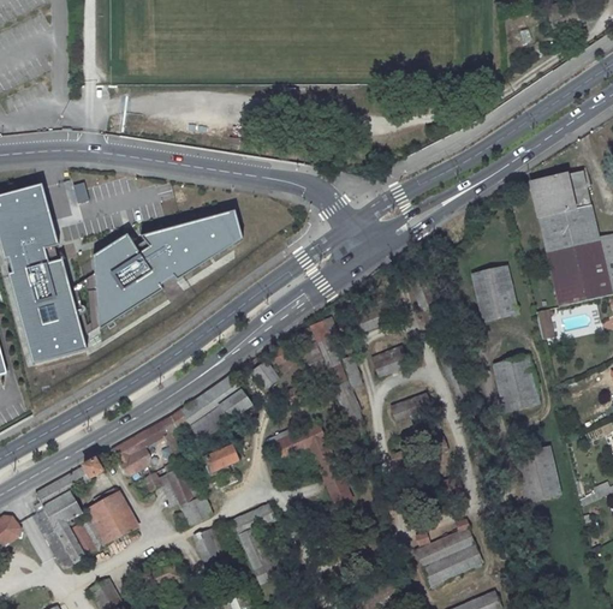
[(597,237),(581,167),(528,179),(557,303),(612,288),(612,234),(612,230),(597,237)]
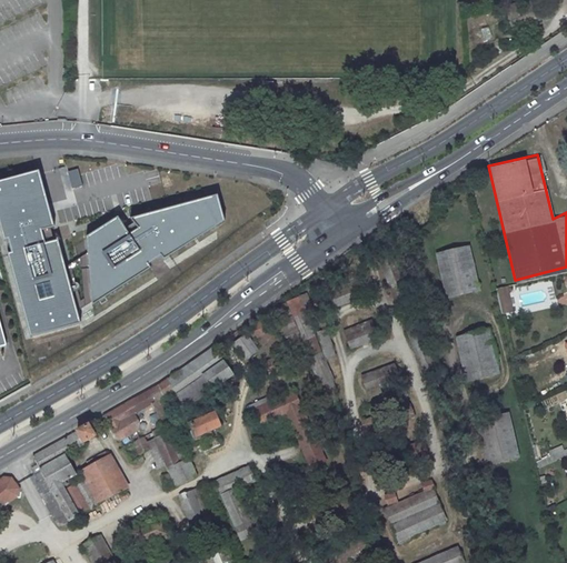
[(75,162),(65,164),(68,182),(78,180),(75,162)]
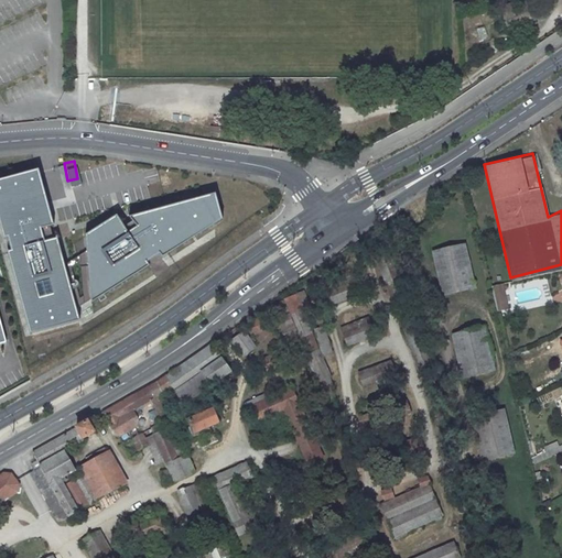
[(40,166),(0,177),(0,220),(29,329),(79,317),(65,264),(88,252),(94,296),(150,262),(147,258),(160,251),(223,215),(217,192),(122,217),(117,211),(88,230),(87,248),(66,256),(58,236),(47,238),(42,223),(54,221),(40,166)]
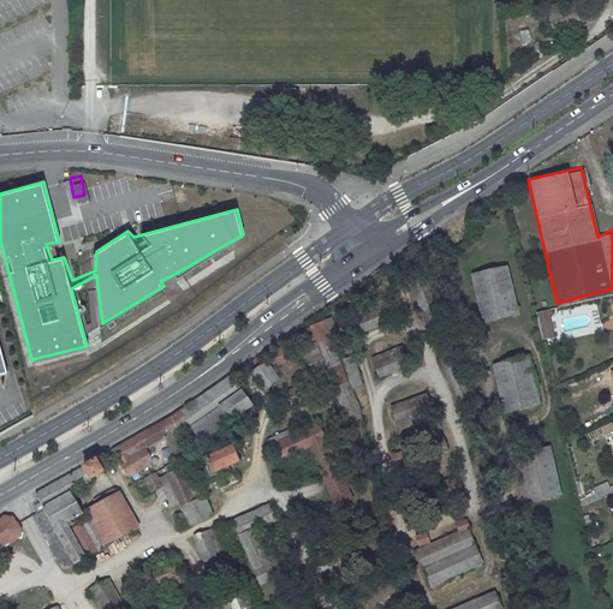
[(505,263),(470,272),(480,318),(516,310),(505,263)]
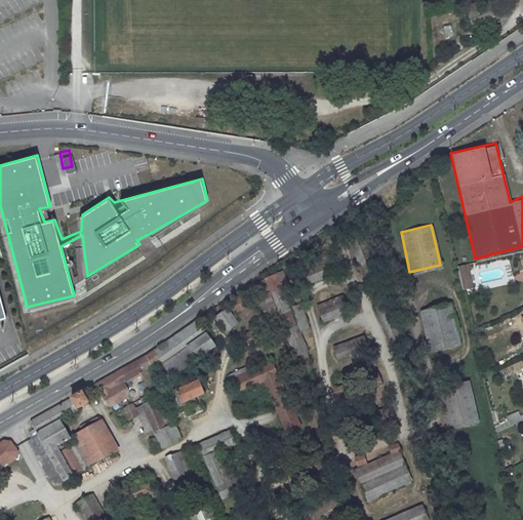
[(330,270),(322,248),(298,257),(307,279),(330,270)]
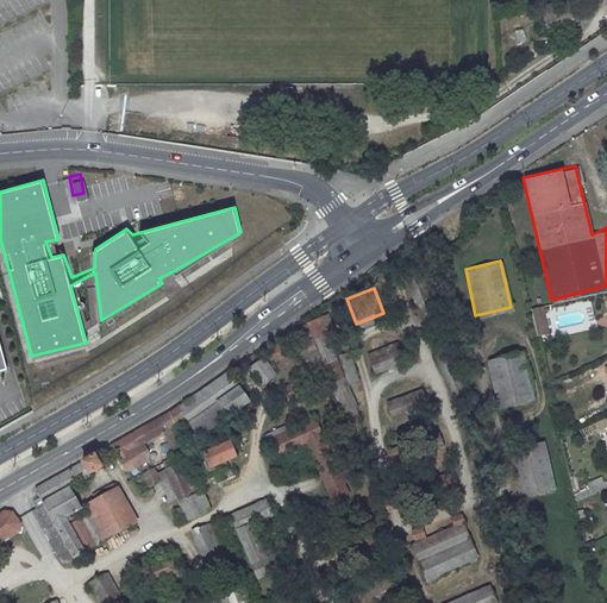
[(529,305),(534,332),(546,328),(540,302),(529,305)]
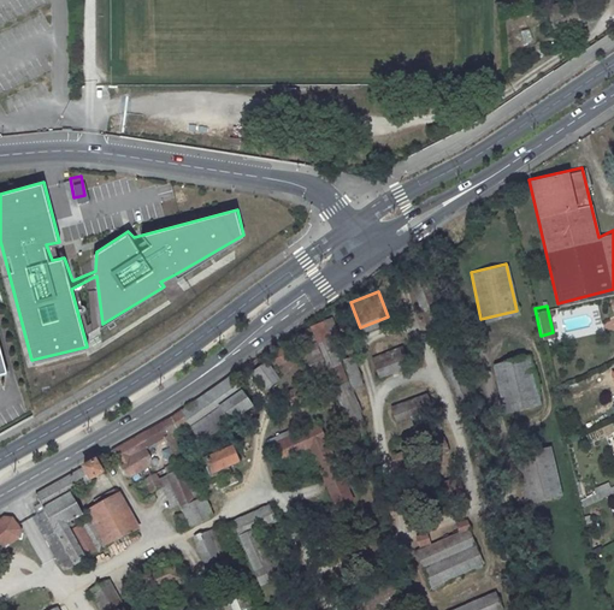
[(324,317),(290,331),(306,368),(323,361),(353,427),(365,422),(330,341),(335,338),(324,317)]
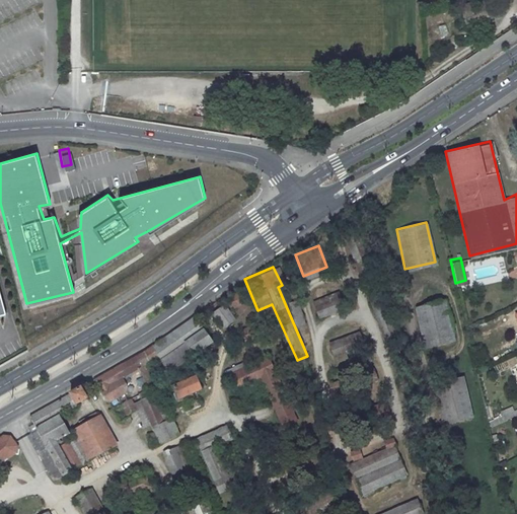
[(342,304),(336,289),(312,298),(317,313),(342,304)]
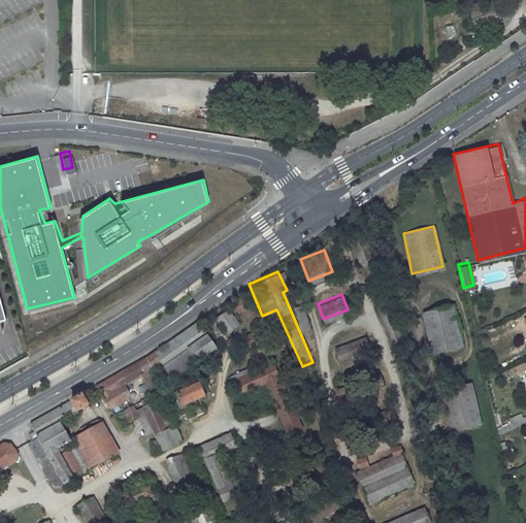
[(241,295),(230,299),(233,309),(245,304),(241,295)]
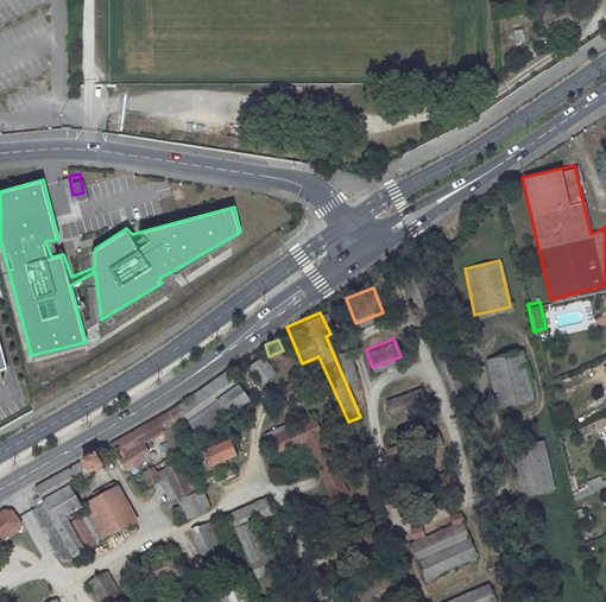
[(355,375),(347,348),(338,350),(346,379),(355,375)]
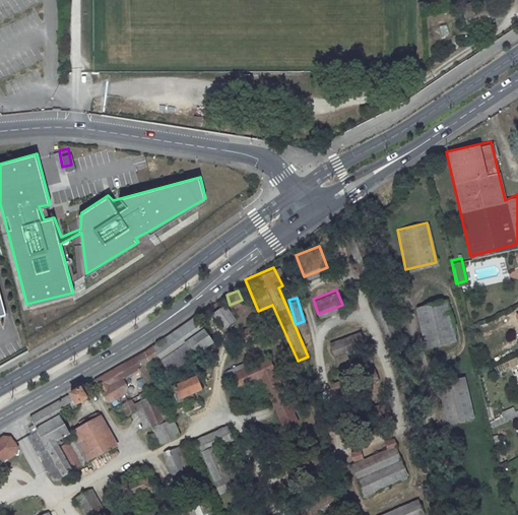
[(444,298),(414,305),(424,344),(454,337),(444,298)]
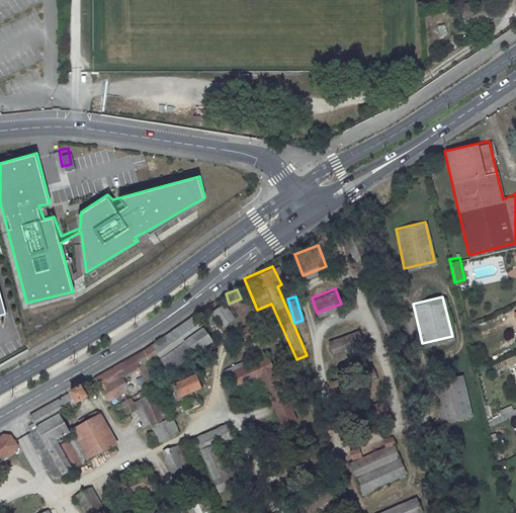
[(222,302),(211,309),(221,323),(232,315),(222,302)]
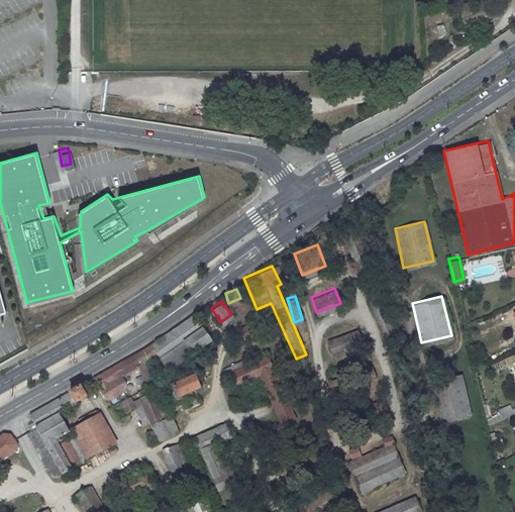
[(92,374),(105,397),(123,387),(124,380),(120,372),(136,363),(143,378),(153,374),(146,357),(156,350),(167,366),(208,337),(191,312),(142,345),(92,374)]
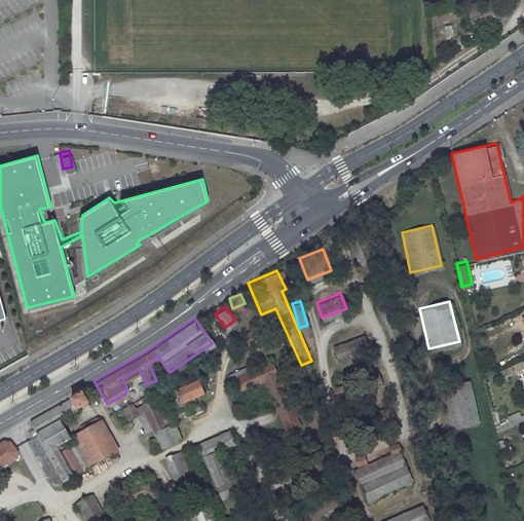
[(255,326),(244,331),(248,341),(259,336),(255,326)]
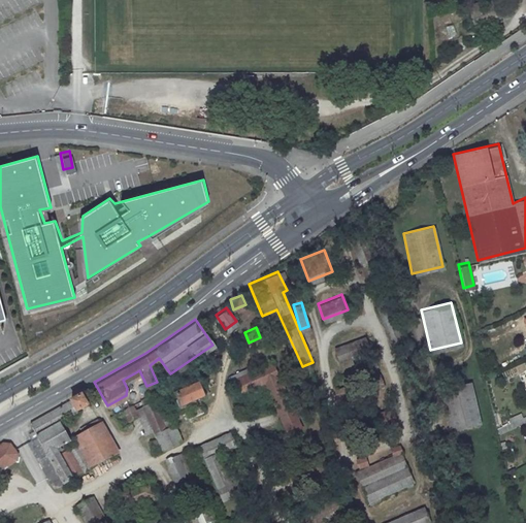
[(368,349),(363,334),(334,345),(339,359),(341,359),(342,364),(352,361),(350,356),(368,349)]
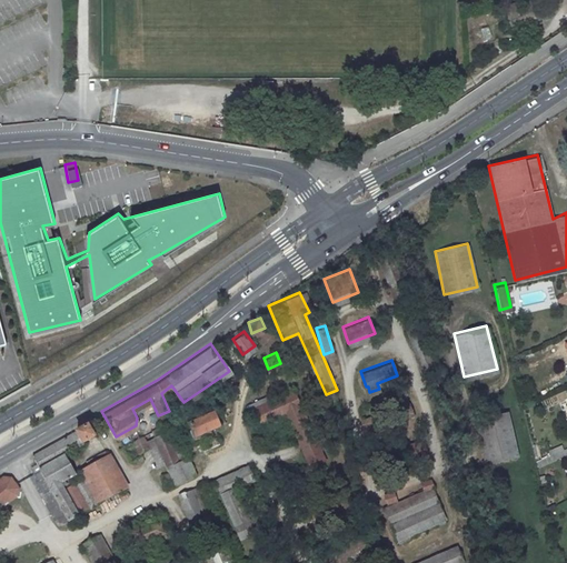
[(309,463),(324,456),(292,388),(272,396),(271,391),(246,402),(255,422),(284,410),(309,463)]
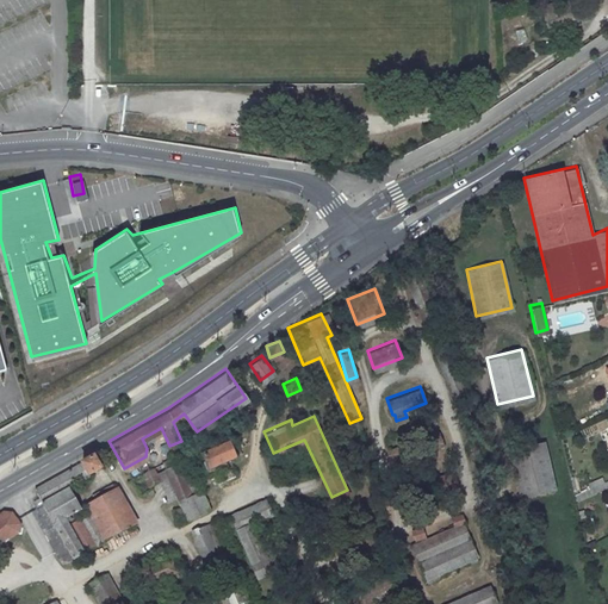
[(441,443),(435,429),(421,435),(426,449),(441,443)]
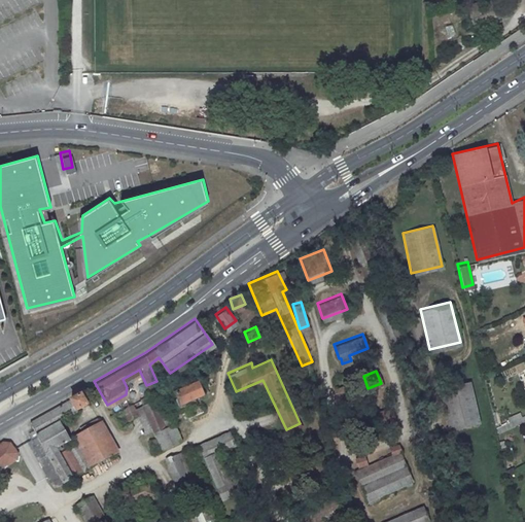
[(197,379),(173,389),(179,404),(195,396),(194,394),(206,388),(203,381),(198,384),(197,379)]
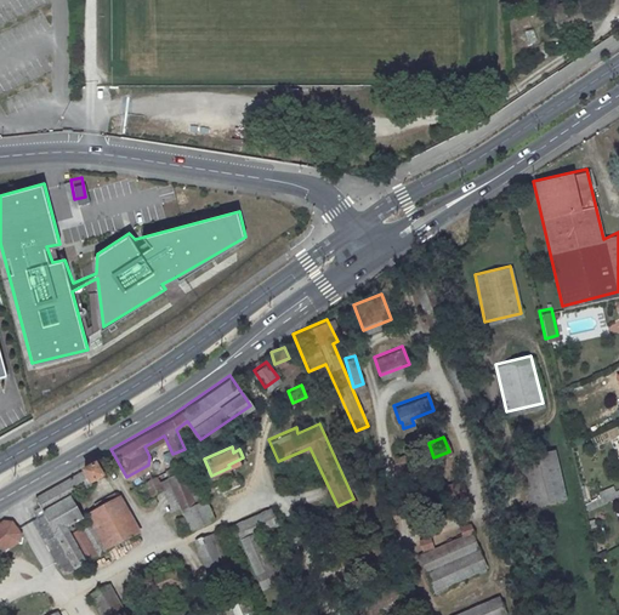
[(549,448),(517,455),(528,504),(560,496),(549,448)]
